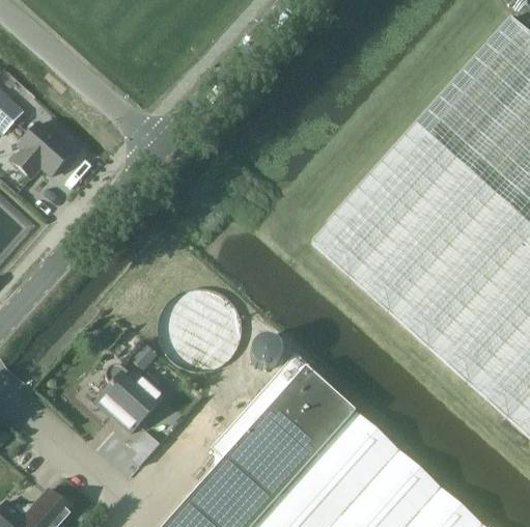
[(529,28),(514,15),(312,240),(529,435),(529,28)]
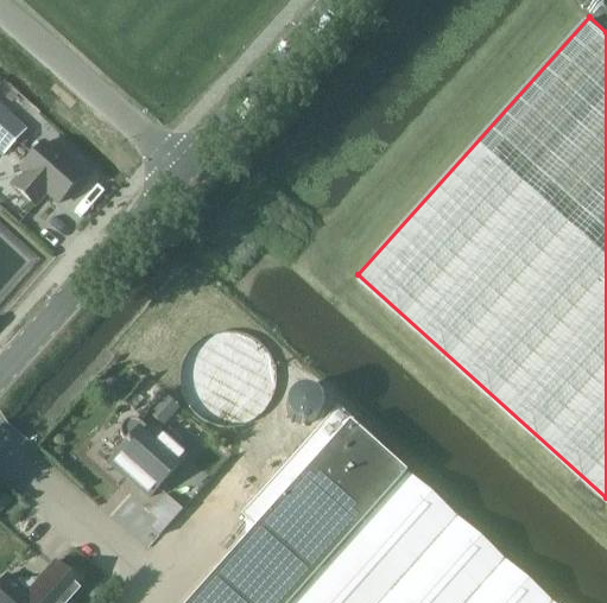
[(0,148),(4,153),(27,128),(0,103),(0,148)]
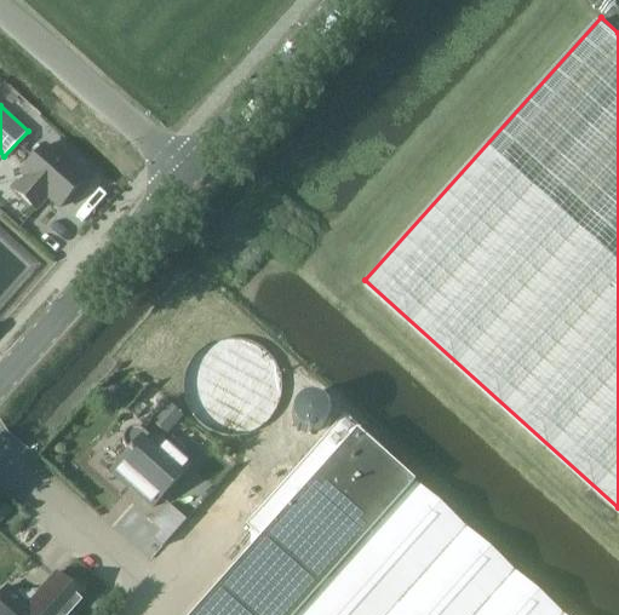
[(45,143),(21,170),(26,174),(15,187),(36,207),(47,194),(59,203),(85,177),(45,143)]
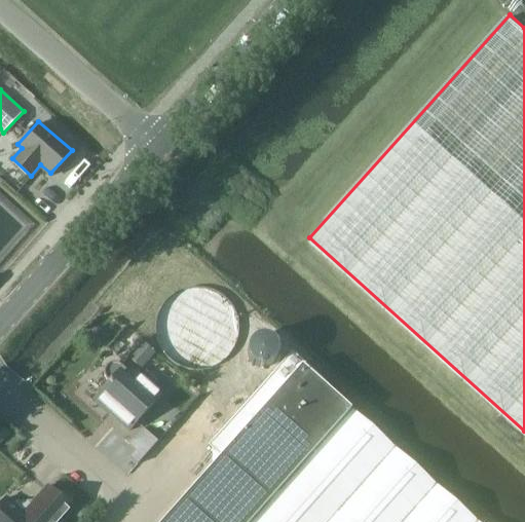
[(482,521),(352,406),(327,383),(329,381),(293,348),(209,442),(220,453),(158,521),(482,521)]
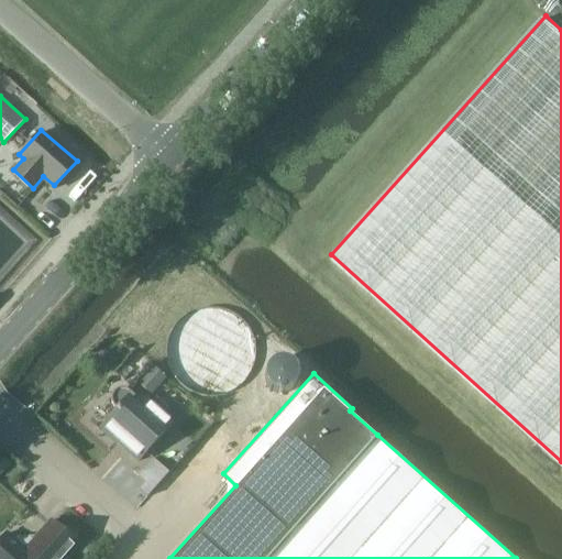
[(140,458),(173,420),(143,393),(140,396),(130,388),(125,385),(120,385),(114,388),(112,393),(111,398),(113,403),(118,406),(101,425),(140,458)]
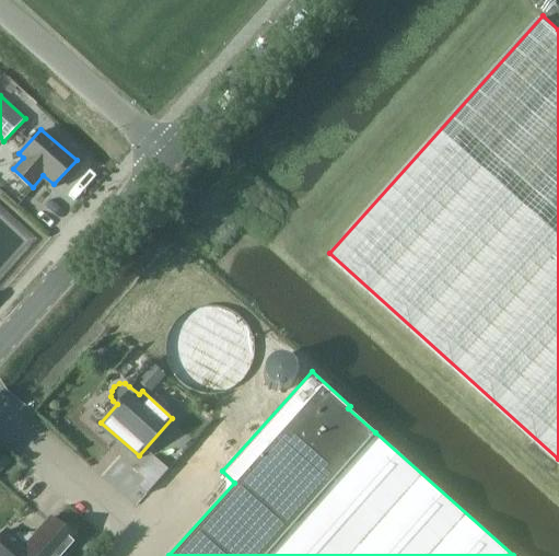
[(7,528),(0,534),(0,555),(63,555),(78,540),(50,514),(30,539),(27,537),(21,537),(20,539),(7,528)]
